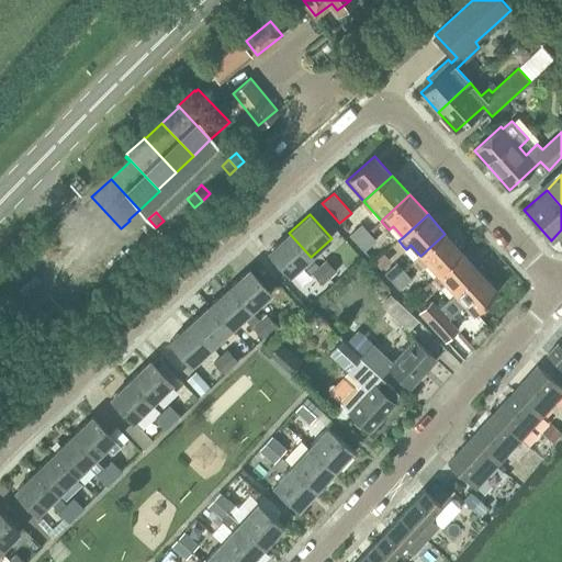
[(148,218),(141,225),(149,234),(156,227),(148,218)]
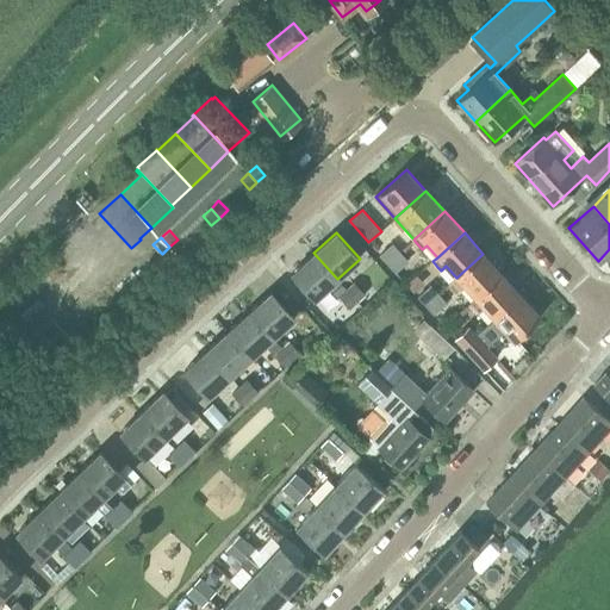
[(380,256),(387,263),(400,253),(393,244),(380,256)]
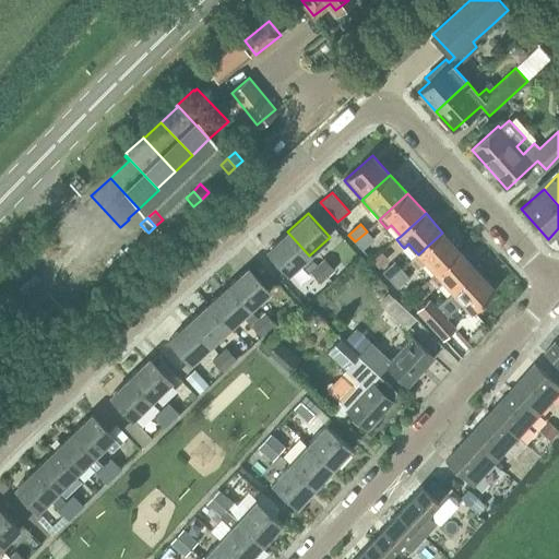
[(367,232),(355,241),(363,250),(376,238),(369,230),(367,232)]
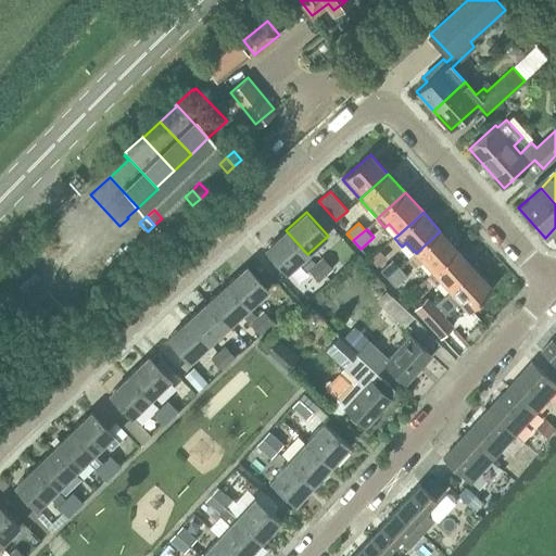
[(286,230),(266,249),(288,273),(301,261),(310,270),(316,265),(317,264),(307,254),(286,230)]
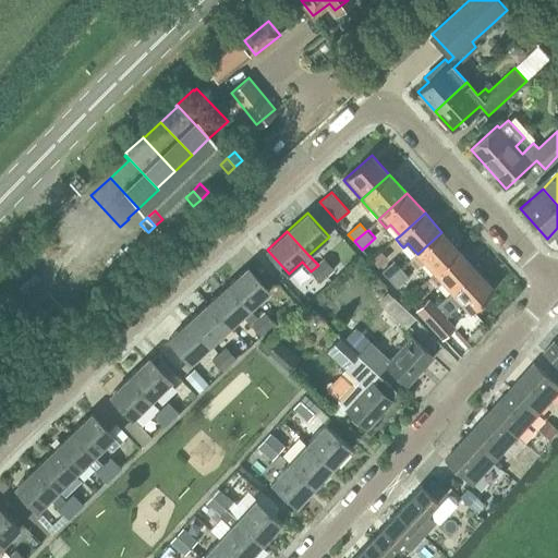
[(425,263),(435,273),(459,251),(441,232),(417,254),(413,257),(421,266),(425,263)]
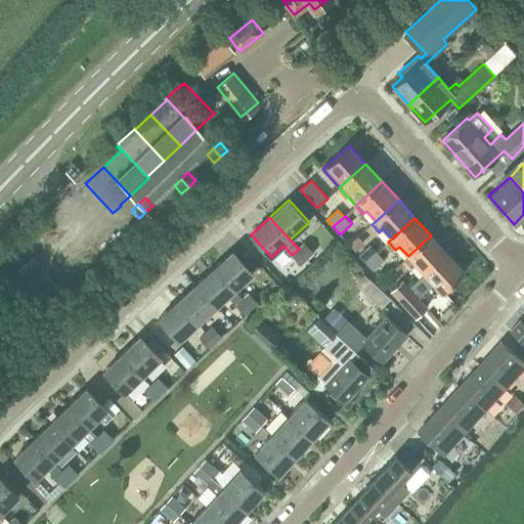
[(108,231),(102,237),(110,246),(117,239),(108,231)]
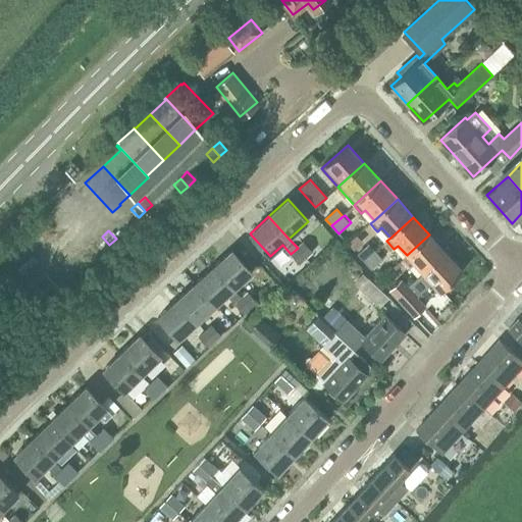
[(414,263),(423,273),(446,252),(429,235),(407,255),(403,259),(410,267),(414,263)]
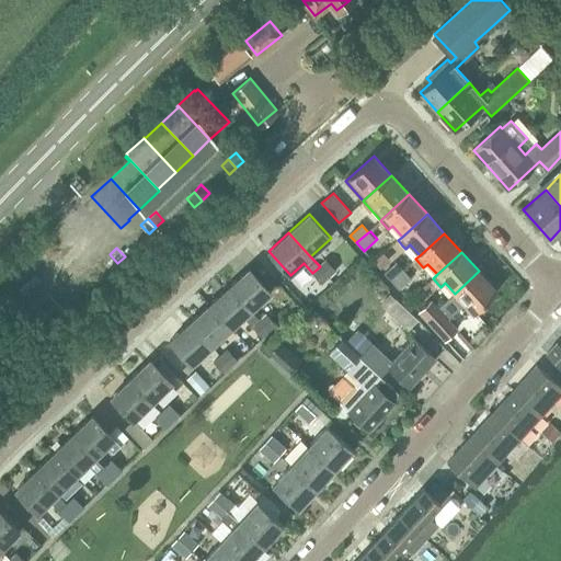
[(110,254),(102,261),(111,270),(117,263),(110,254)]
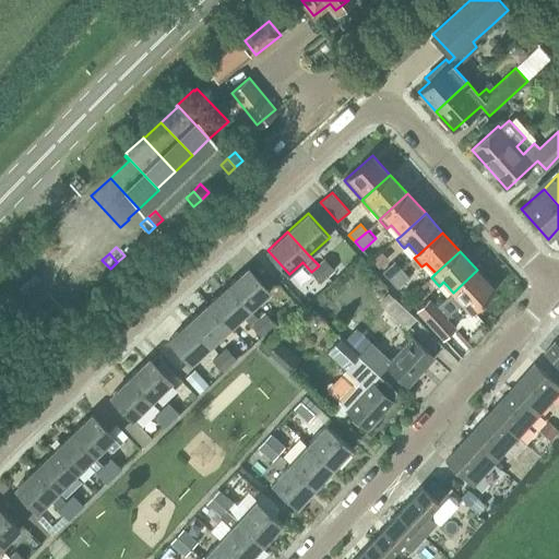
[(382,253),(375,261),(380,268),(388,259),(382,253)]
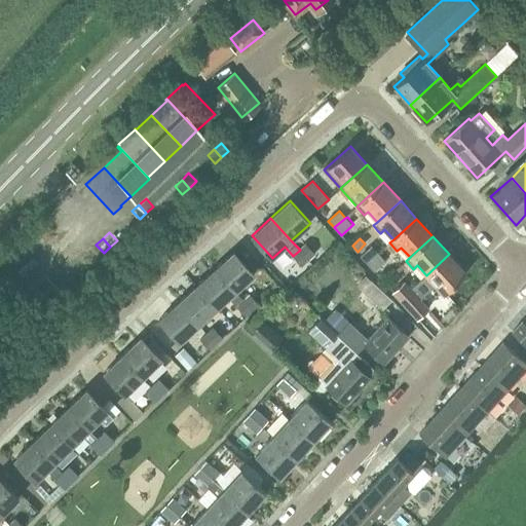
[(306,245),(299,251),(307,260),(314,254),(306,245)]
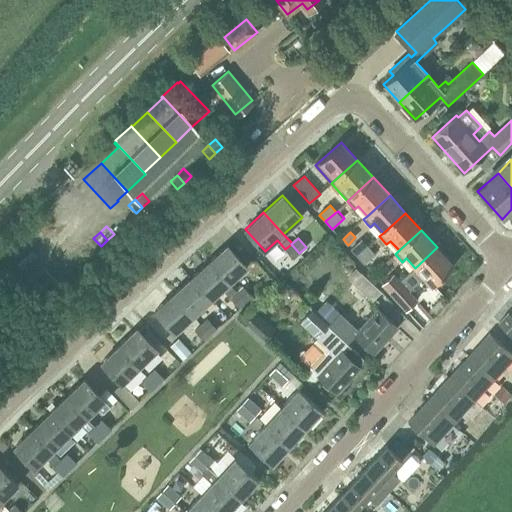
[(351,249),(357,257),(368,247),(362,240),(351,249)]
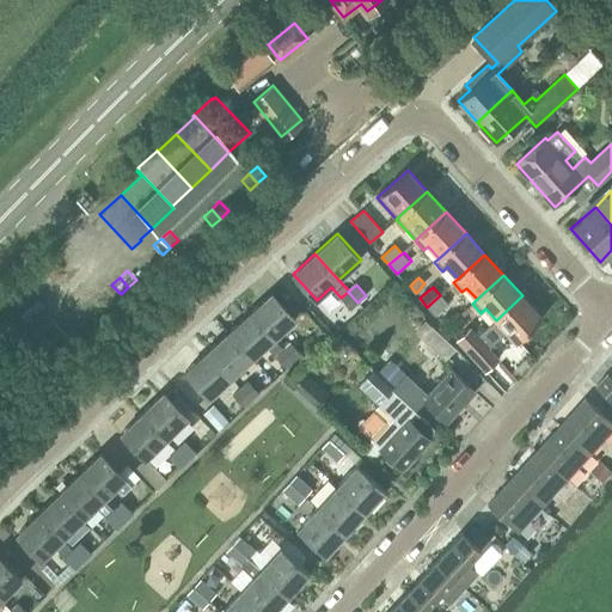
[(348,292),(340,299),(350,310),(357,303),(348,292)]
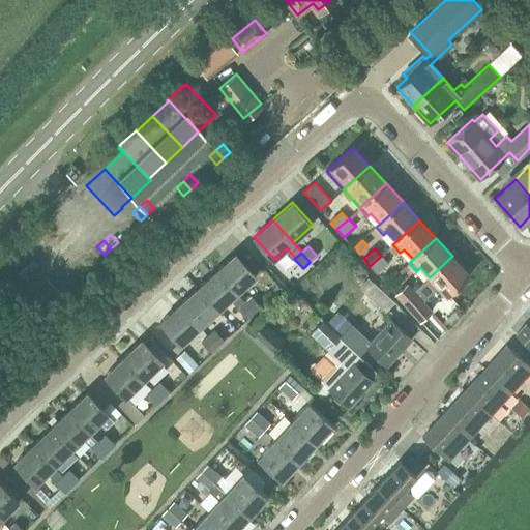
[(235,254),(216,270),(237,293),(247,284),(256,276),(235,254)]
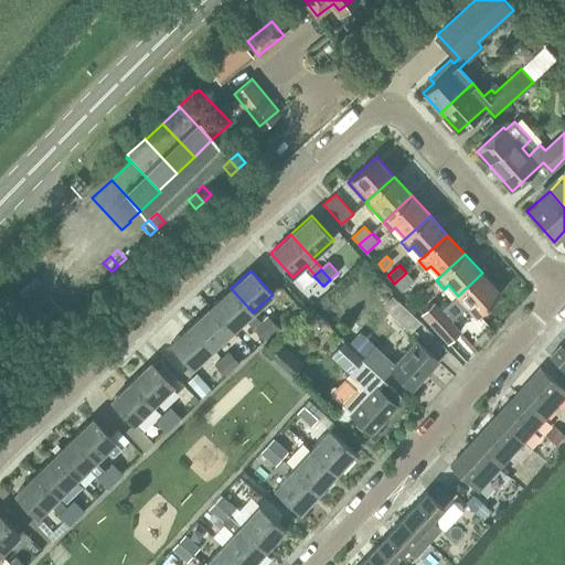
[(406,273),(394,284),(402,291),(414,280),(406,273)]
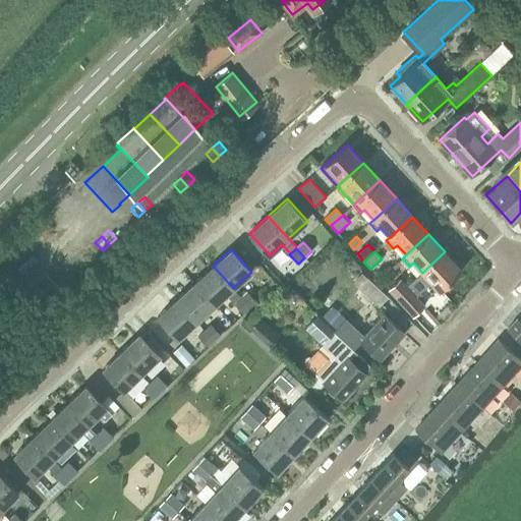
[(422,273),(407,287),(414,294),(429,281),(440,291),(462,270),(445,251),(422,273)]
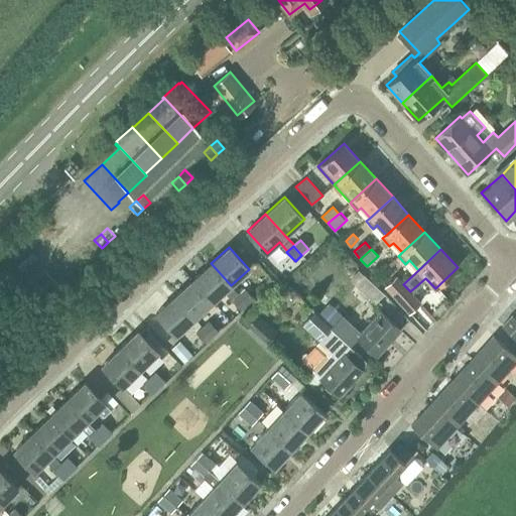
[(239,294),(211,263),(192,280),(213,301),(225,290),(233,299),(239,294)]
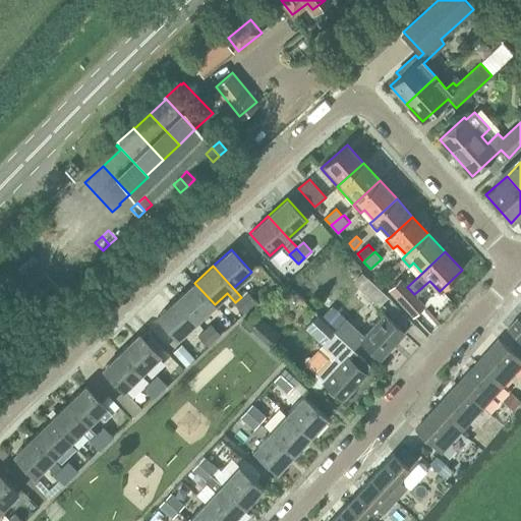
[(80,271),(74,277),(81,285),(89,279),(80,271)]
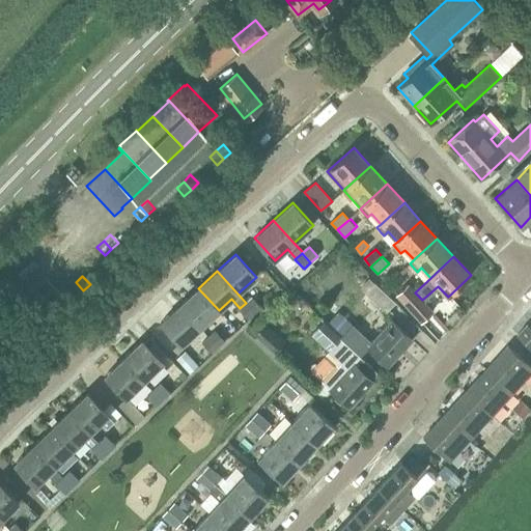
[(369,278),(360,287),(366,294),(386,312),(395,303),(395,302),(375,283),(369,278)]
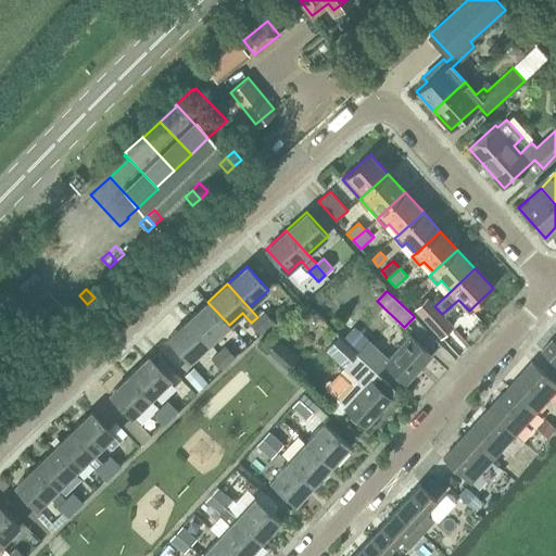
[(79,295),(72,302),(79,311),(87,304),(79,295)]
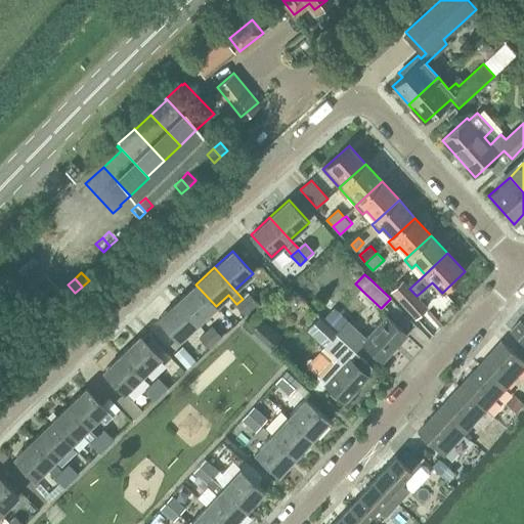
[(392,291),(398,298),(409,289),(403,281),(392,291)]
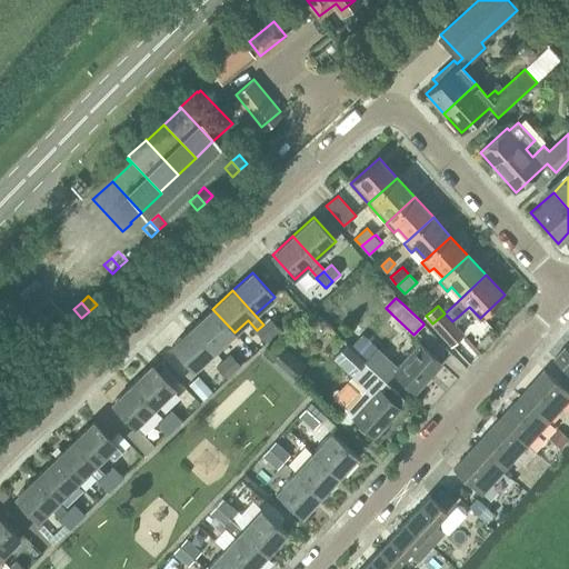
[(212,309),(192,327),(215,351),(235,332),(212,309)]
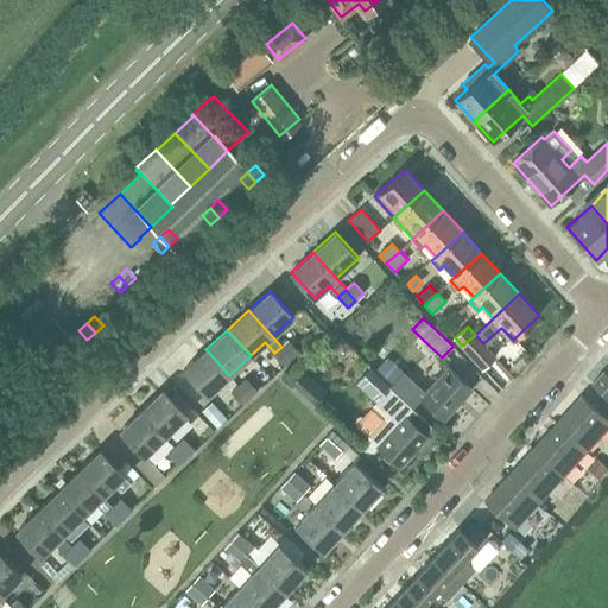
[(475,335),(462,346),(482,367),(494,356),(483,343),(475,335)]
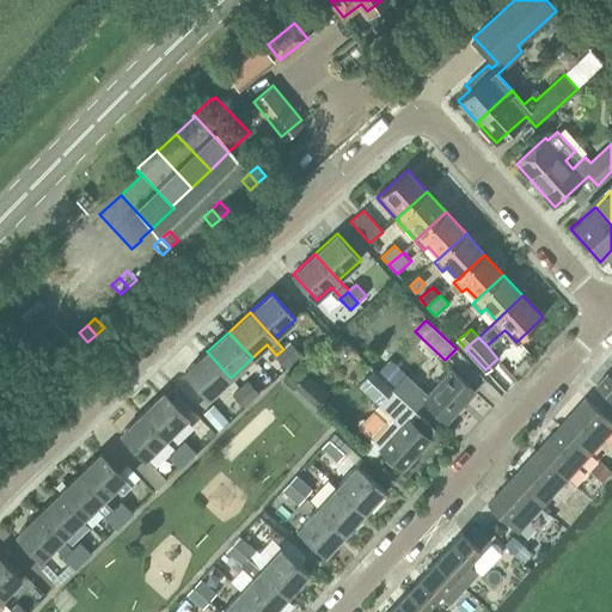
[(291,342),(283,349),(293,361),(301,354),(291,342)]
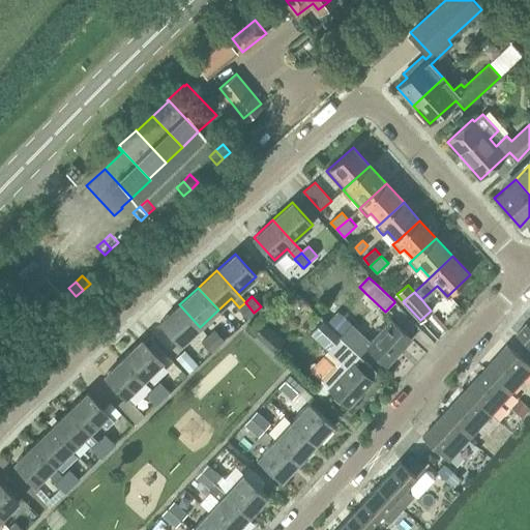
[(254,313),(245,302),(239,307),(238,308),(247,319),(254,313)]
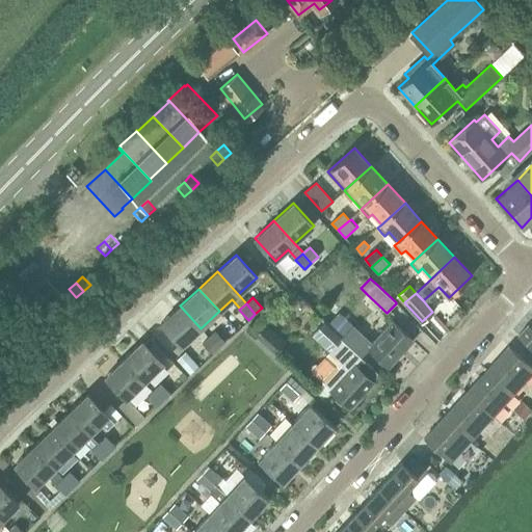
[(201,328),(180,306),(161,322),(182,345),(201,328)]
